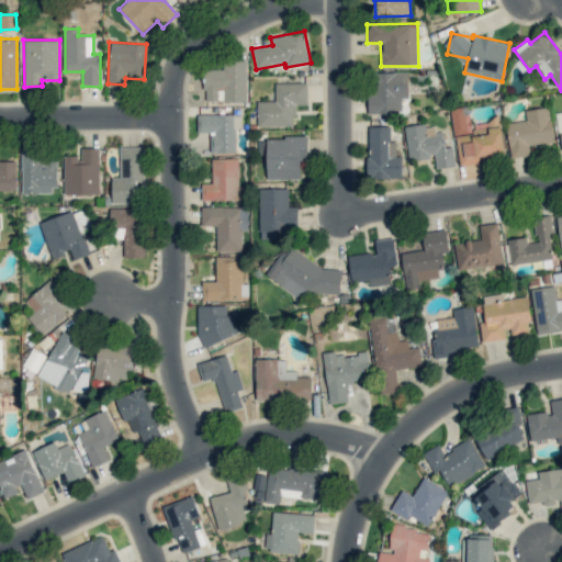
[(222,69),(203,69),(204,101),(247,101),(246,59),(222,59),(222,69)]
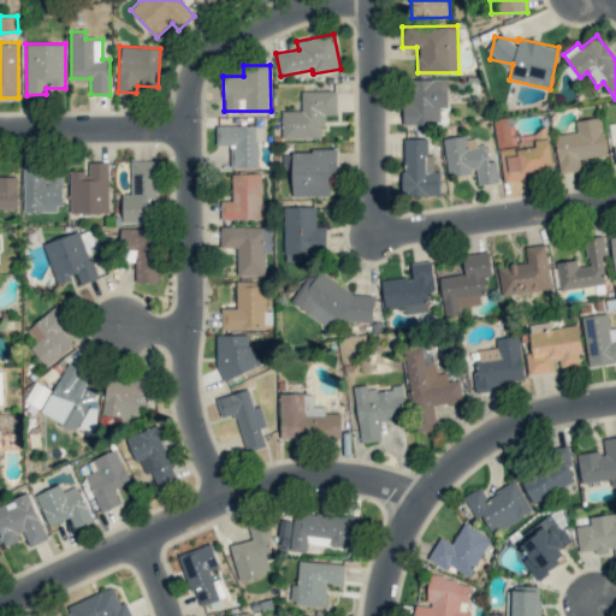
[(406,124),(439,124),(439,107),(448,107),(448,78),(404,80),(406,124)]
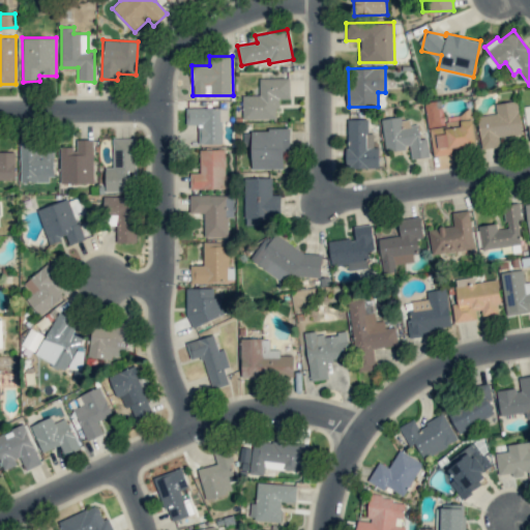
[(242,119),(277,119),(277,99),(290,98),(289,78),(259,79),(259,95),(242,95),(242,119)]
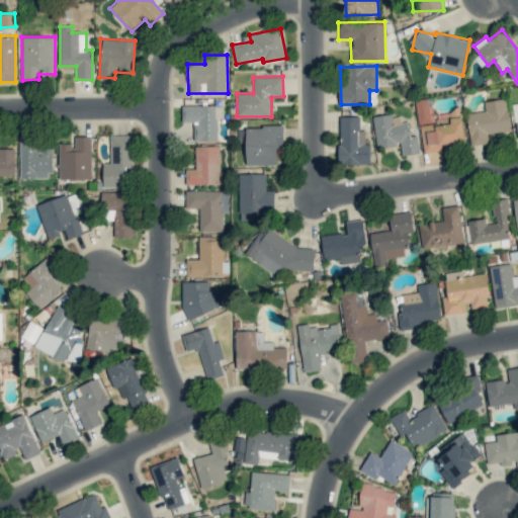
[(422,151),(465,146),(461,113),(434,116),(431,98),(416,100),(422,151)]
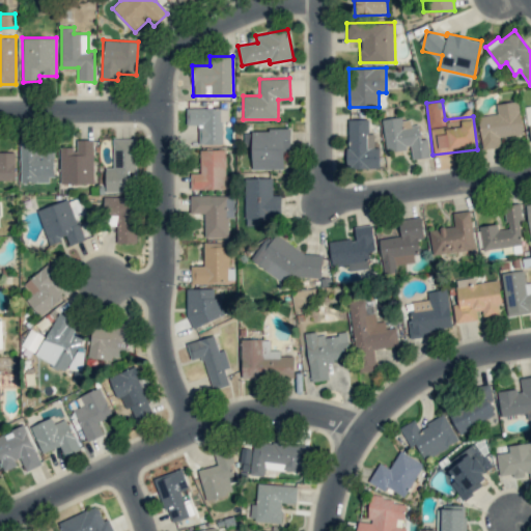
[(523,134),(518,101),(496,104),(497,113),(477,116),(482,149),(500,146),(499,137),(523,134)]
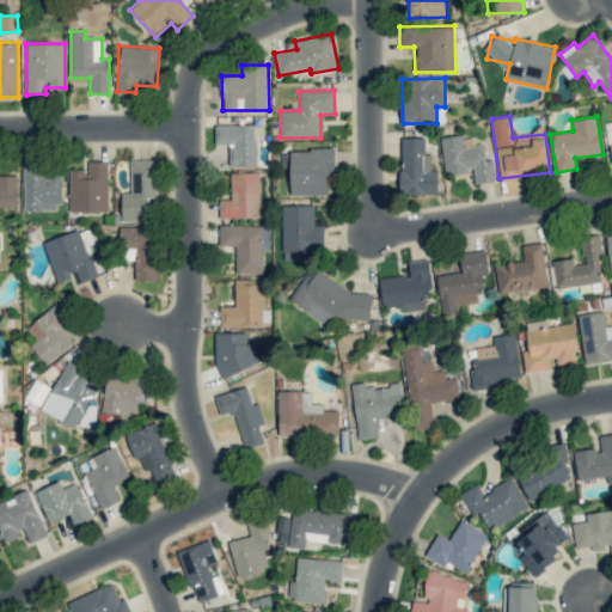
[(255,124),(215,124),(214,144),(228,144),(228,166),(255,166),(255,124)]
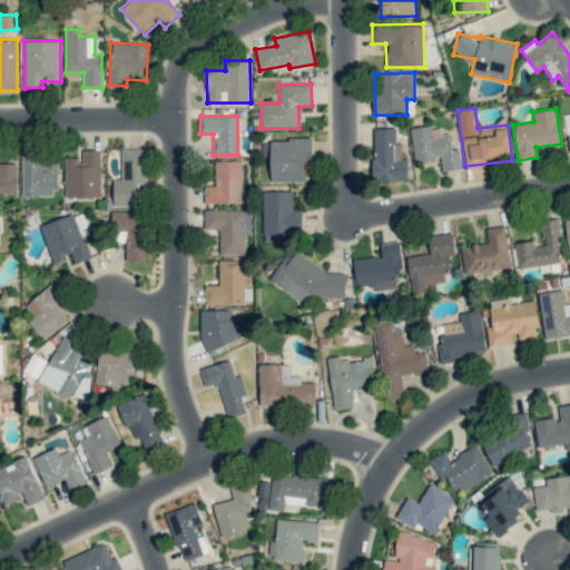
[(413,163),(441,159),(442,170),(461,169),(459,148),(451,149),(450,134),(441,135),(440,126),(411,129),(413,163)]
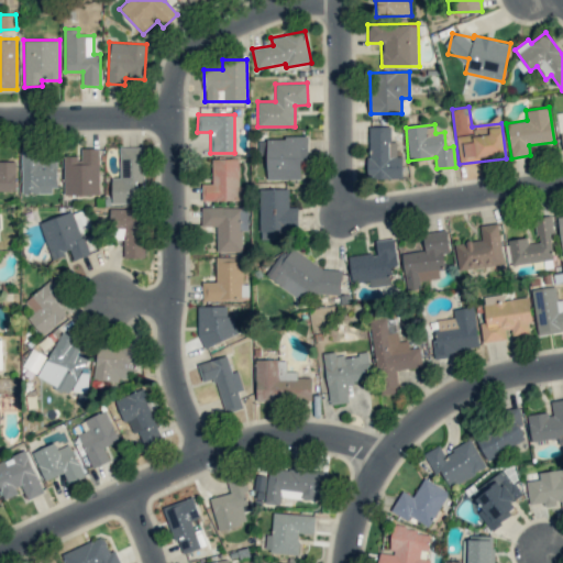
[(401,156),(396,156),(397,142),(390,142),(390,127),(367,127),(367,179),(401,179),(401,156)]
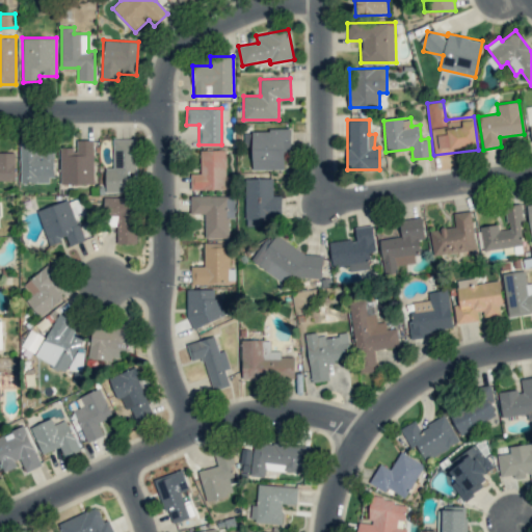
[(291,130),(251,130),(253,170),(284,169),(284,150),(291,150),(291,130)]
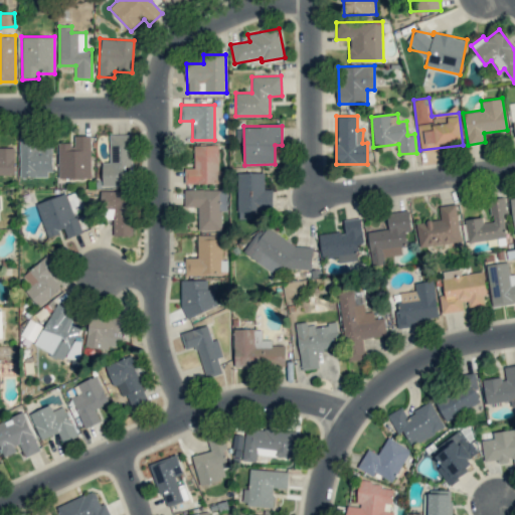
[(91,135),(73,136),(73,143),(58,143),(58,178),(91,178),(91,135)]
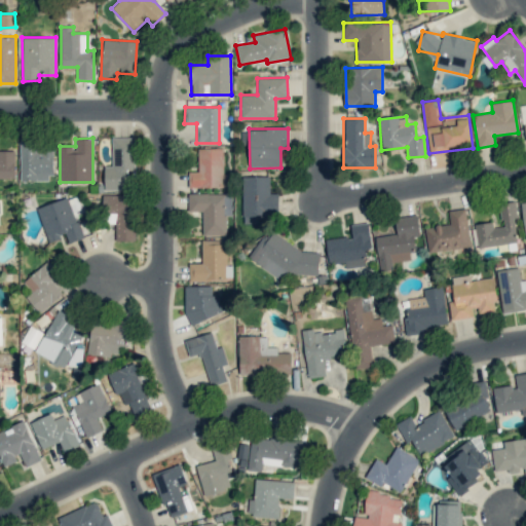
[(133,138),(112,138),(112,165),(104,165),(105,190),(135,189),(133,138)]
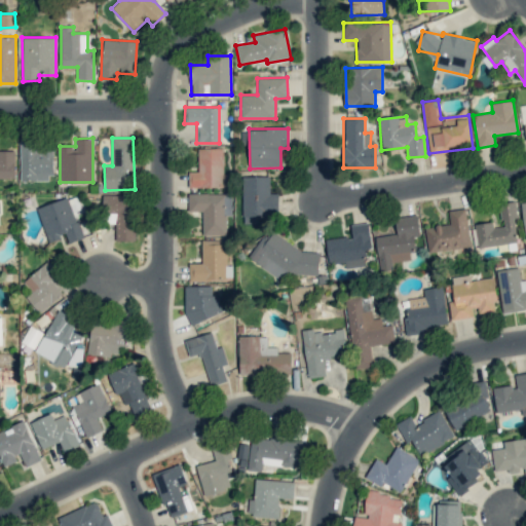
[(21,182),(52,180),(51,148),(37,149),(37,139),(20,140),(21,182)]
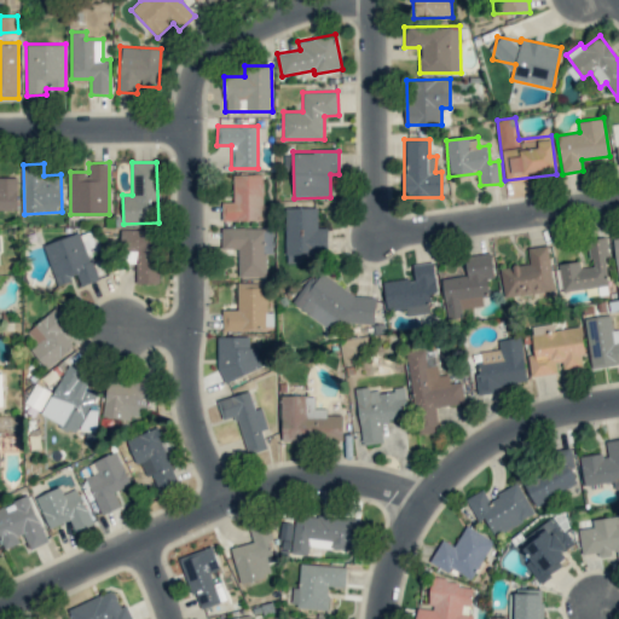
[(232,174),(233,202),(221,202),(221,221),(262,220),(262,174),(232,174)]
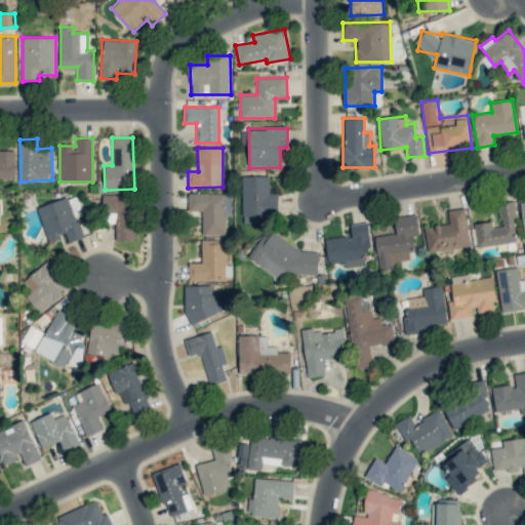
[(14,151),(0,150),(0,177),(14,178),(14,151)]
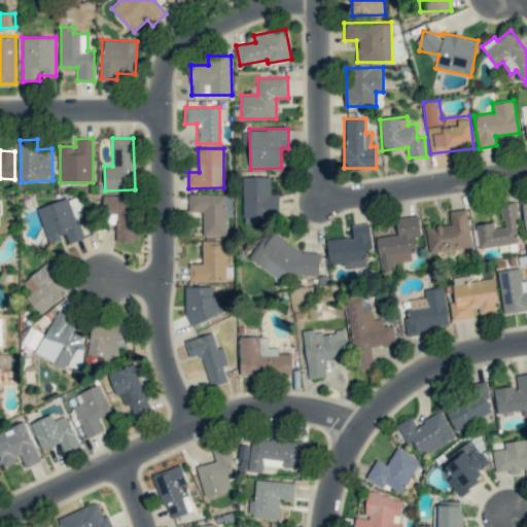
[(270,176),(242,177),(243,223),(258,223),(258,218),(279,217),(279,194),(271,194),(270,176)]
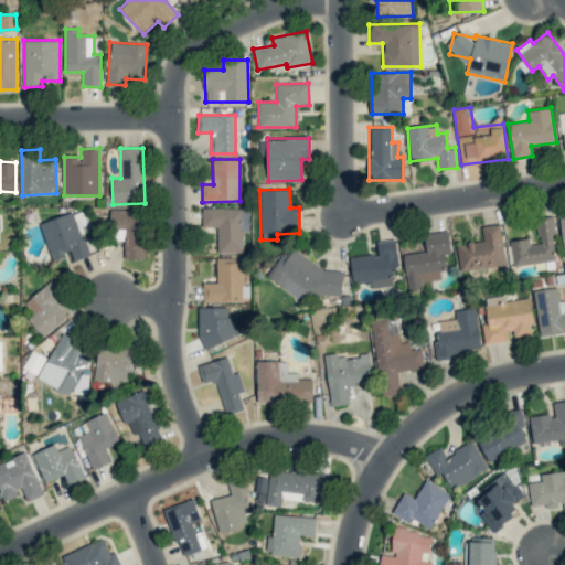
[(243,253),(244,231),(248,231),(249,209),(202,208),(202,226),(217,227),(216,252),(243,253)]
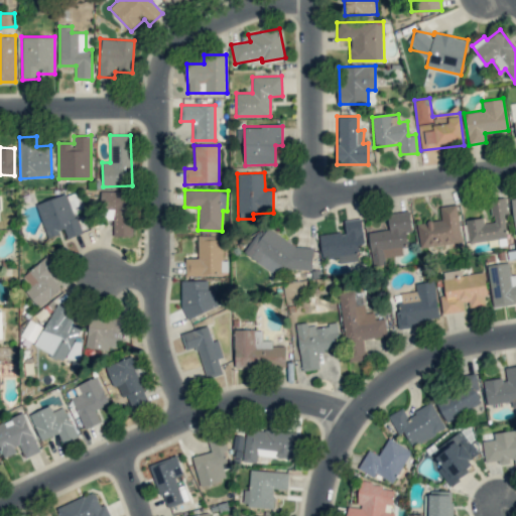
[(113,236),(132,236),(131,190),(101,191),(101,220),(113,219),(113,236)]
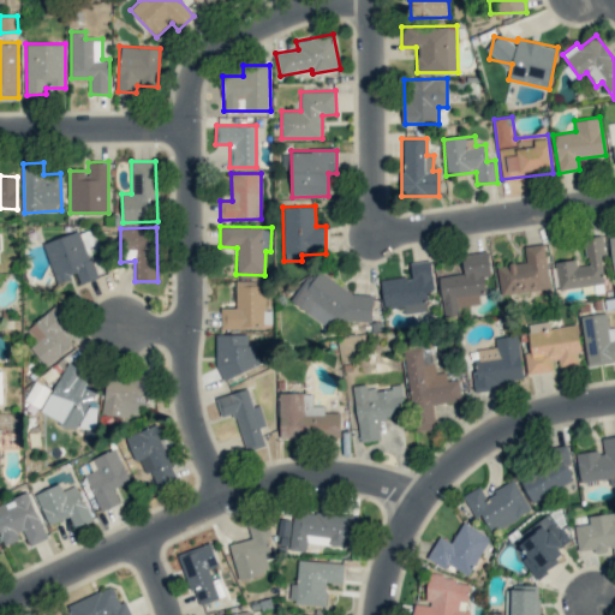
[(96,279),(81,231),(43,243),(57,284),(77,276),(81,284),(96,279)]
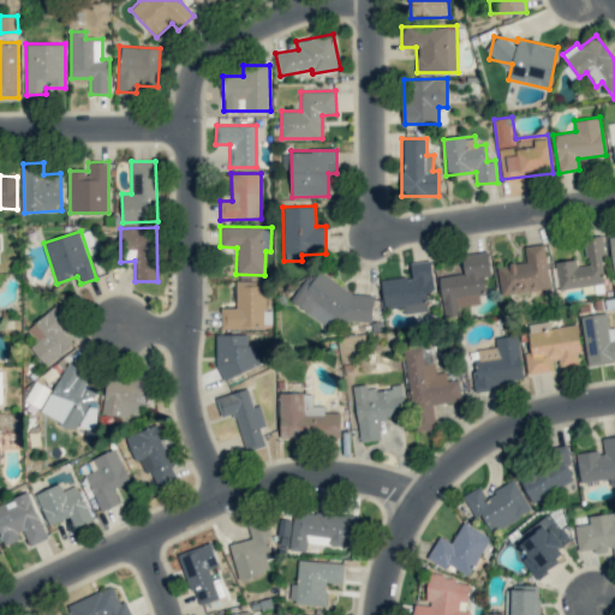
[(557,290),(604,284),(601,255),(604,254),(602,236),(584,238),(586,264),(577,266),(577,260),(555,262),(557,290)]
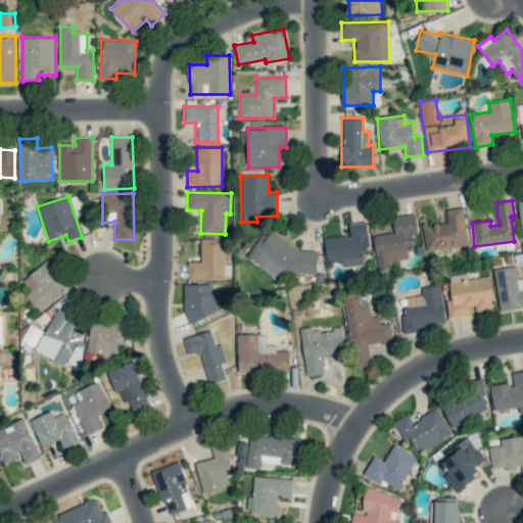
[(425,251),(468,246),(463,207),(445,209),(447,223),(423,226),(425,251)]
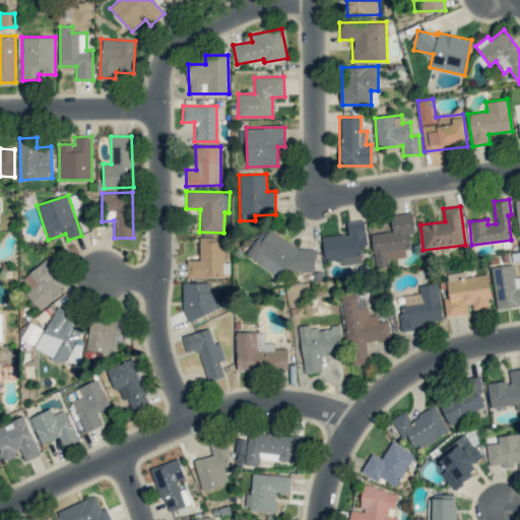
[(375,268),(389,266),(388,259),(406,257),(405,249),(411,248),(409,234),(414,233),(412,212),(390,215),(392,232),(372,234),(375,268)]
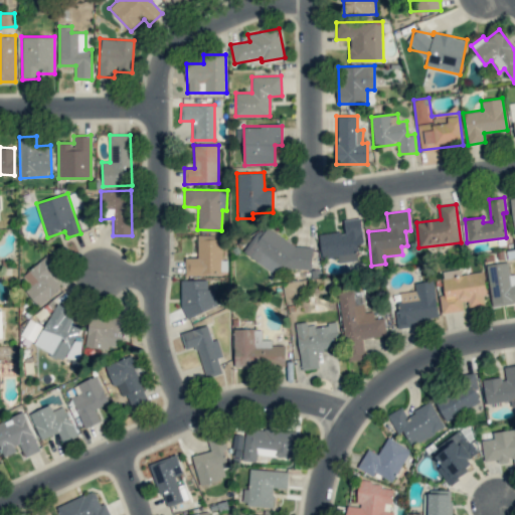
[(318,234),(321,259),(337,256),(338,262),(359,259),(357,243),(363,242),(360,217),(343,219),(344,231),(318,234)]
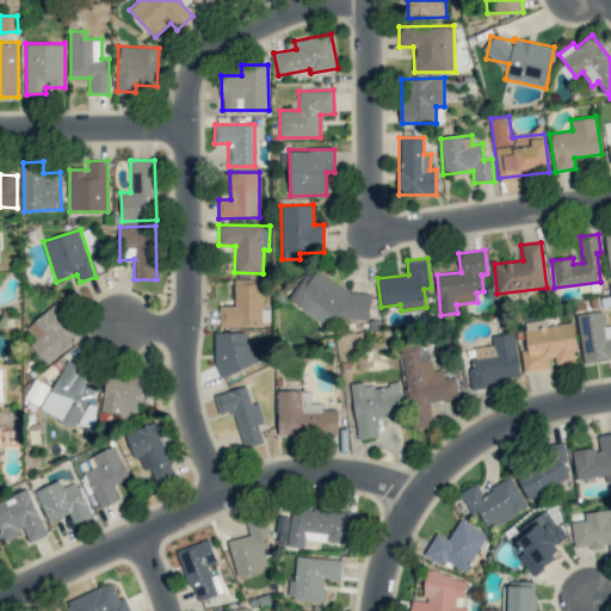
[(371,294),(352,291),(318,269),(312,276),(304,276),(288,300),(327,326),(333,318),(369,321),(371,294)]
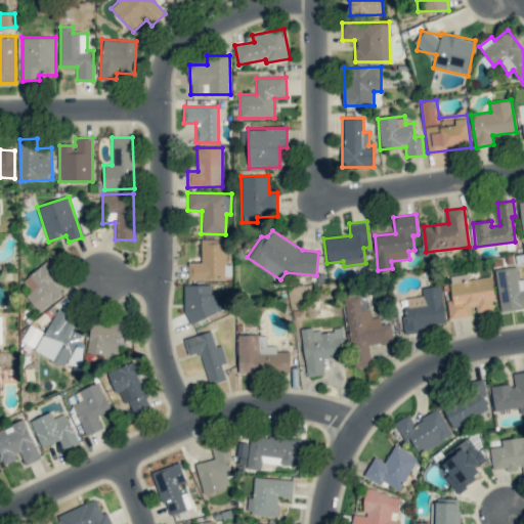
[(188,279),(225,278),(225,238),(201,239),(201,262),(187,262),(188,279)]
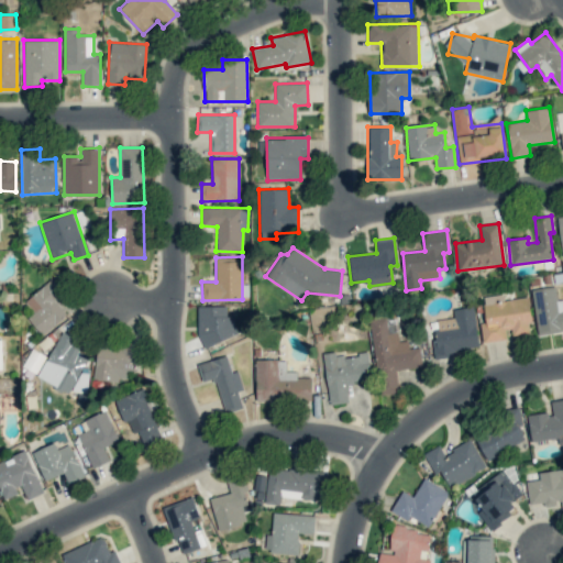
[(28,318),(43,335),(67,313),(56,301),(64,295),(50,279),(24,301),(34,312),(28,318)]
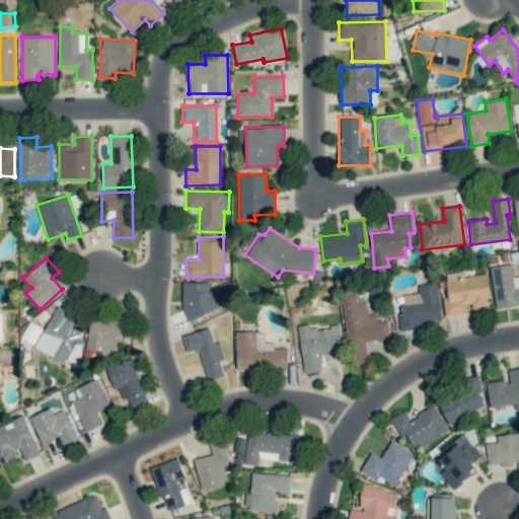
[(490,267),(495,308),(518,304),(518,282),(513,283),(511,265),(490,267)]
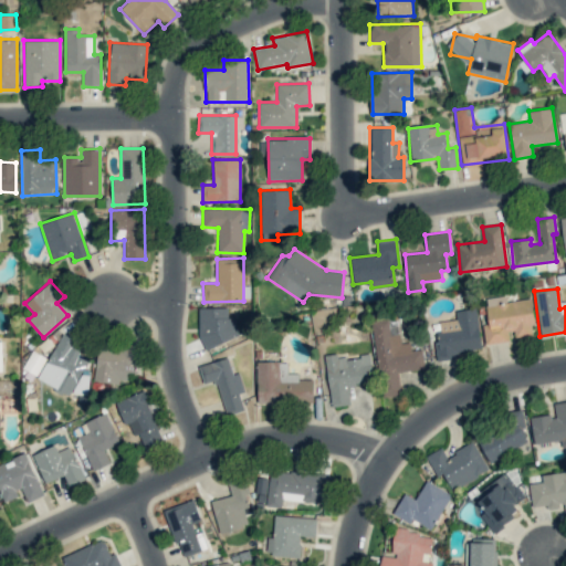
[(485,344),(512,341),(512,337),(535,334),(531,299),(506,302),(505,295),(484,299),(488,324),(482,325),(485,344)]
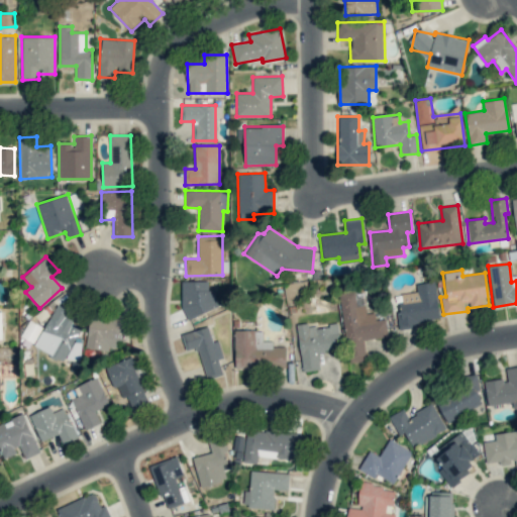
[(439,319),(435,282),(415,284),(416,292),(397,294),(401,328),(419,326),(419,321),(439,319)]
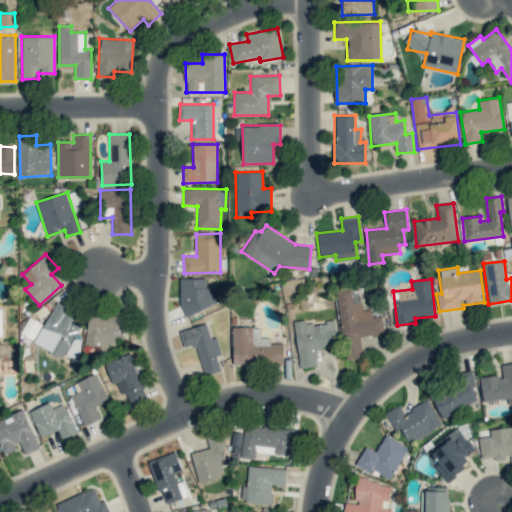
[(337,290),(345,360),(362,358),(360,336),(384,334),(382,316),(372,317),(371,309),(363,311),(362,302),(353,303),(351,289),(337,290)]
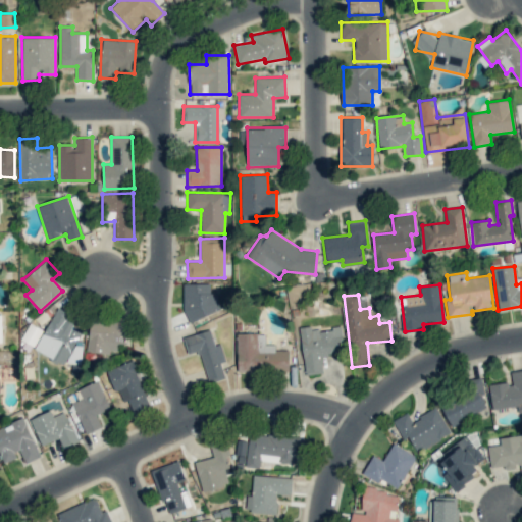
[(83,330),(66,321),(70,315),(58,308),(34,349),(63,365),(83,330)]
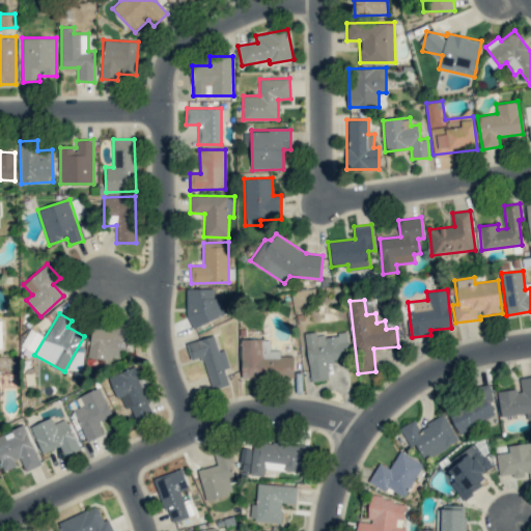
[(88,358),(112,361),(112,355),(127,357),(131,329),(92,324),(88,358)]
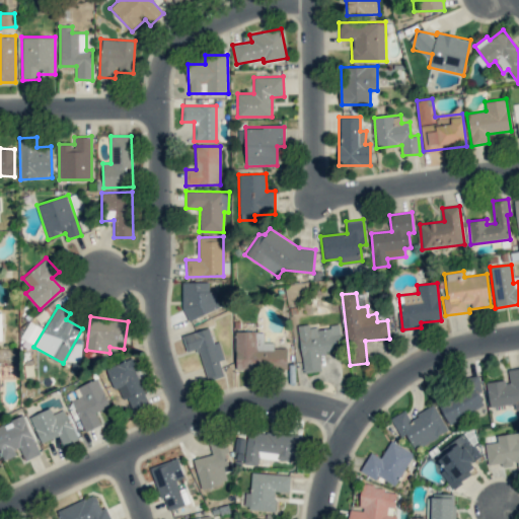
[(298,325),(303,373),(320,371),(319,354),(343,352),(340,325),(310,328),(309,323),(298,325)]
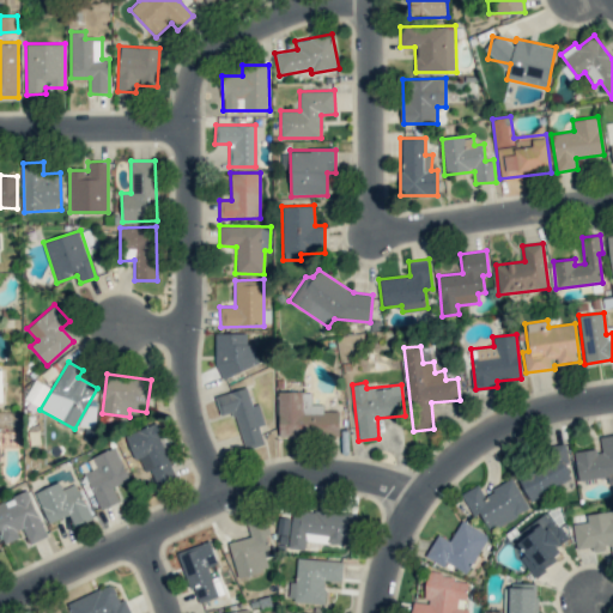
[(214,396),(220,417),(235,412),(244,449),(265,444),(259,425),(265,424),(260,404),(253,406),(248,388),(214,396)]
